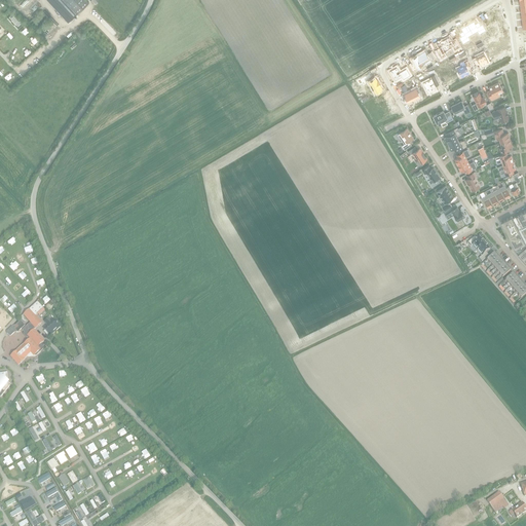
[(64,0),(48,0),(68,22),(77,13),(64,0)]
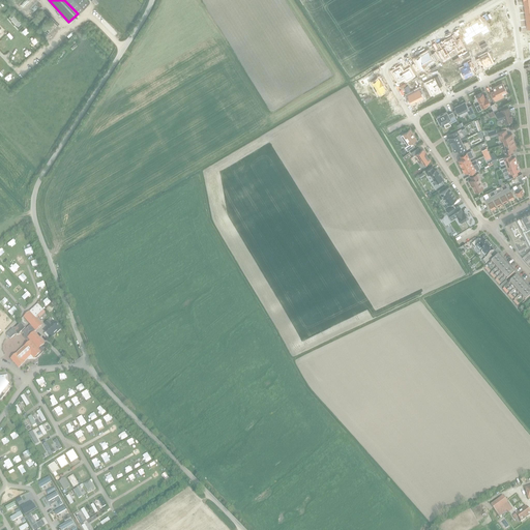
[(64,0),(78,13),(90,2),(87,0),(64,0)]
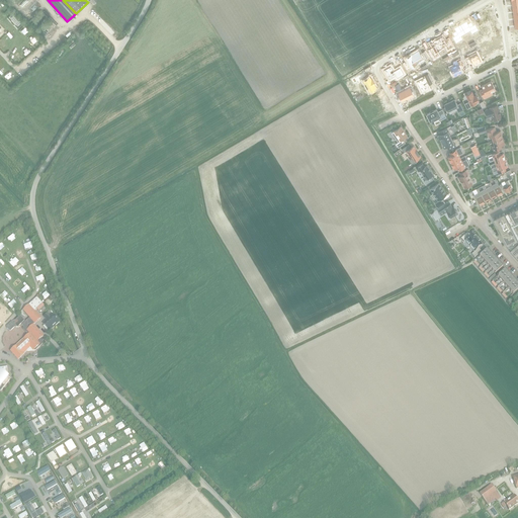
[(482,17),(477,19),(481,26),(493,20),(487,9),(480,13),(482,17)]
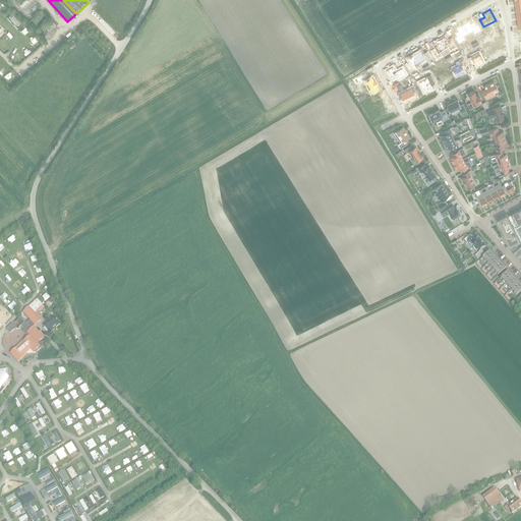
[(468,35),(473,32),(474,35),(481,31),(477,24),(475,25),(473,22),(470,24),(469,21),(463,25),(468,35)]
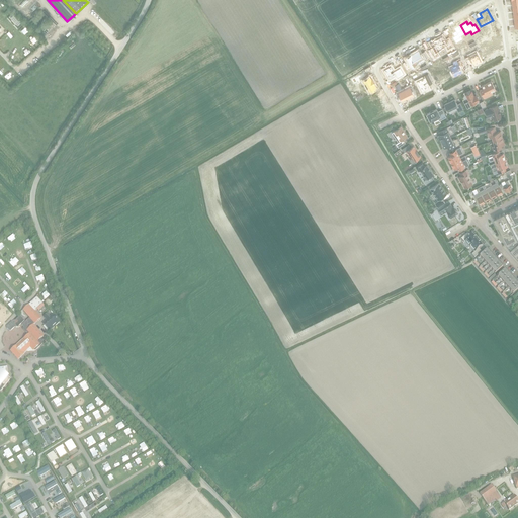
[(452,37),(456,44),(462,39),(460,36),(465,34),(460,25),(454,28),(455,31),(452,33),(454,36),(452,37)]
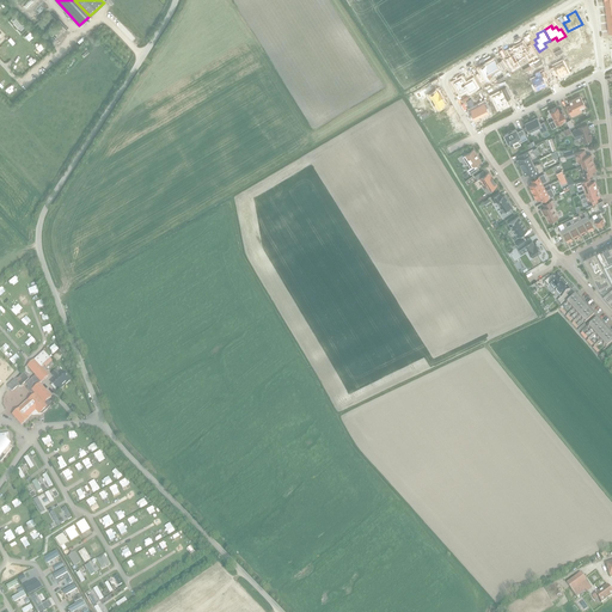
[(522,43),(515,47),(521,57),(526,54),(528,59),(534,56),(530,47),(526,49),(522,43)]
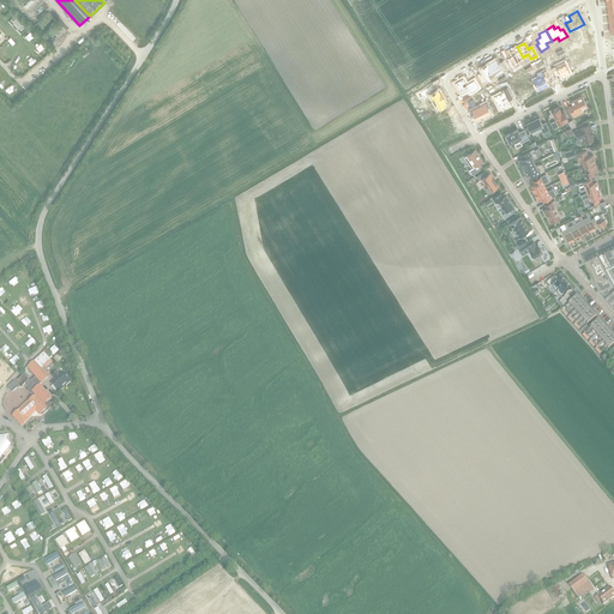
[(513,58),(510,60),(515,68),(519,66),(517,61),(523,58),(517,47),(510,50),(513,58)]
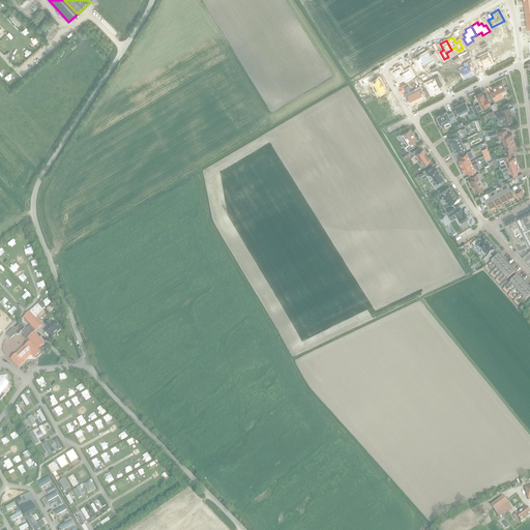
[(496,49),(495,49),(499,57),(511,52),(507,43),(499,47),(498,43),(494,46),(496,49)]
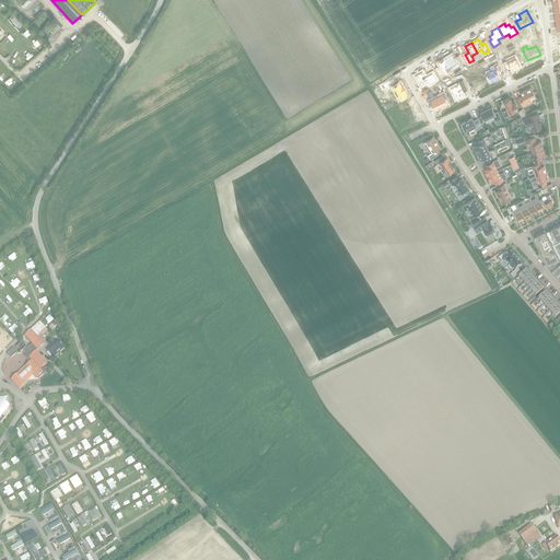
[(452,54),(445,58),(452,68),(464,61),(459,54),(454,57),(452,54)]
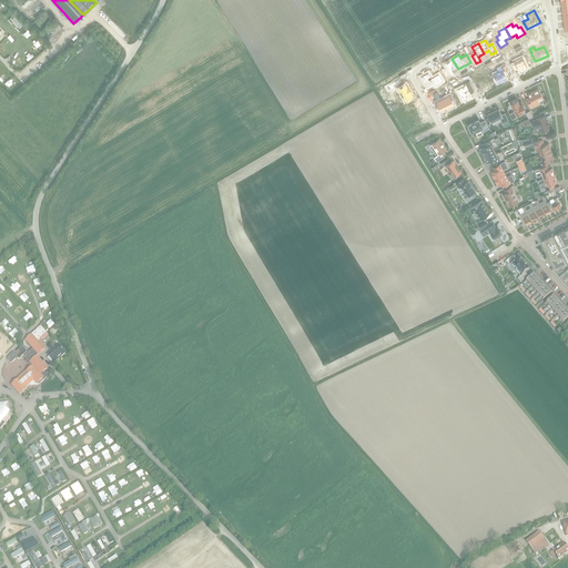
[(523,57),(509,62),(514,70),(518,68),(519,71),(528,67),(523,57)]
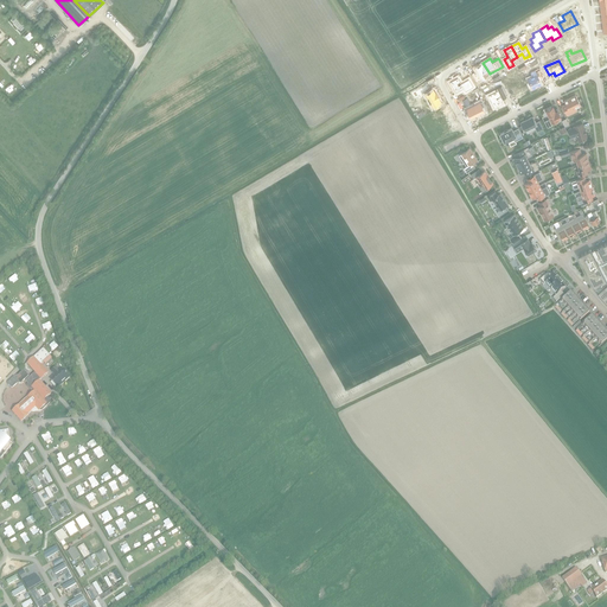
[(477,71),(472,74),(477,82),(490,74),(483,63),(475,66),(477,71)]
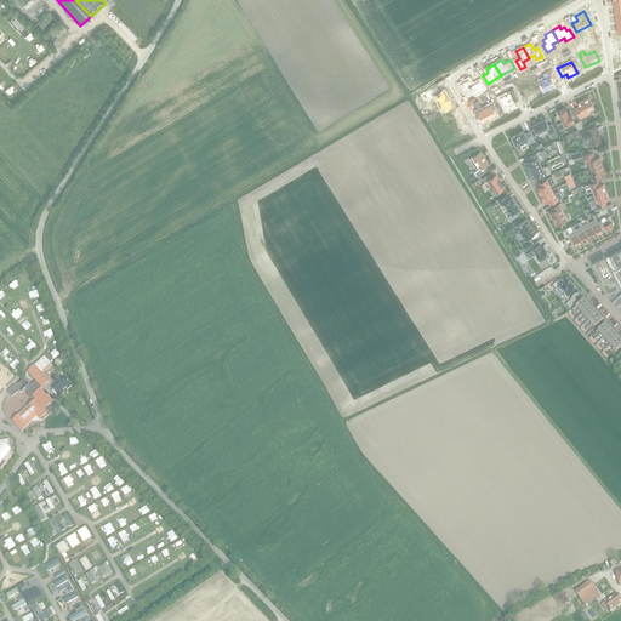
[(545,78),(540,80),(545,90),(554,85),(552,81),(557,79),(552,69),(542,74),(545,78)]
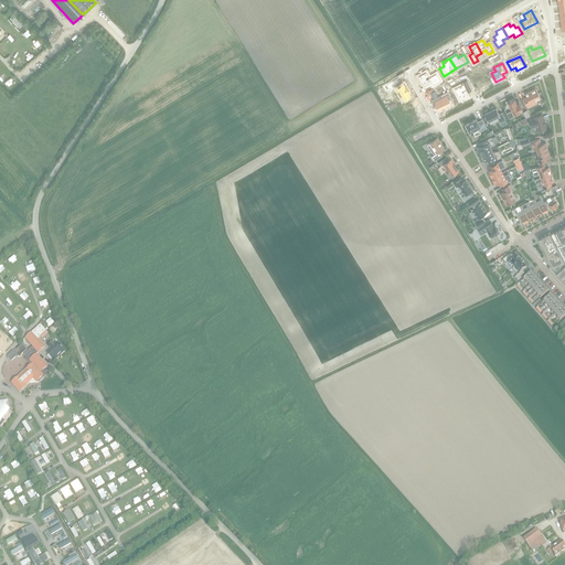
[(426,72),(419,76),(425,86),(432,82),(433,84),(440,81),(436,74),(429,77),(426,72)]
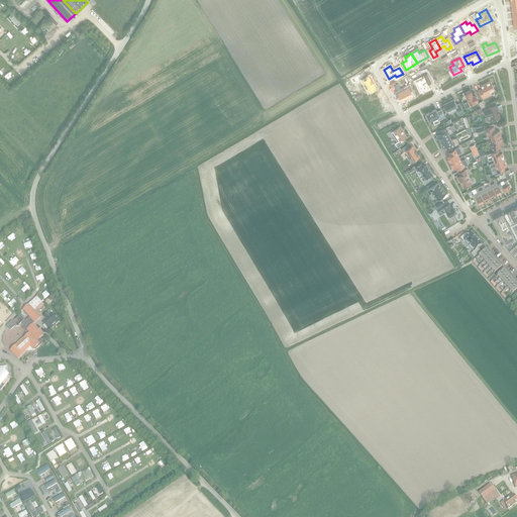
[(432,70),(428,72),(433,81),(437,79),(439,81),(446,78),(442,69),(433,73),(432,70)]
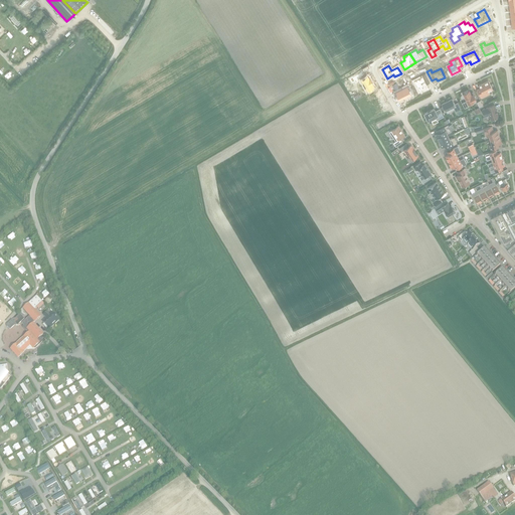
[(362,71),(350,79),(353,84),(361,80),(367,91),(374,87),(372,82),(373,82),(370,78),(368,75),(364,77),(363,75),(364,75),(362,71)]
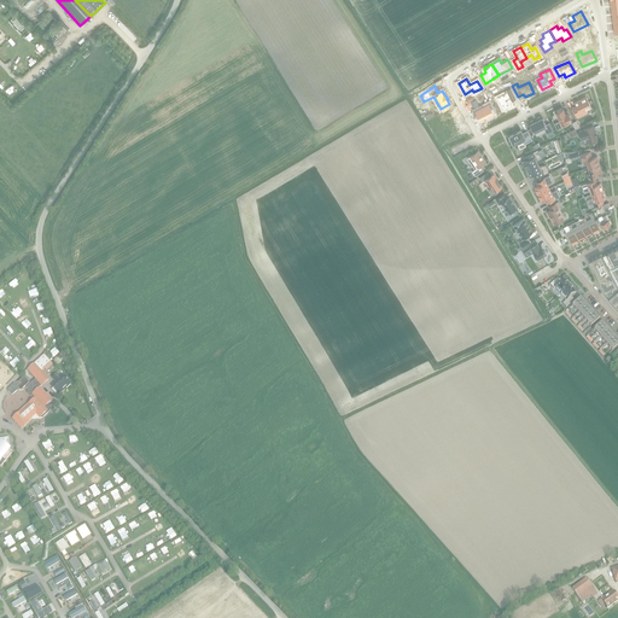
[(507,92),(497,97),(503,109),(512,104),(509,101),(516,98),(511,87),(506,89),(507,92)]
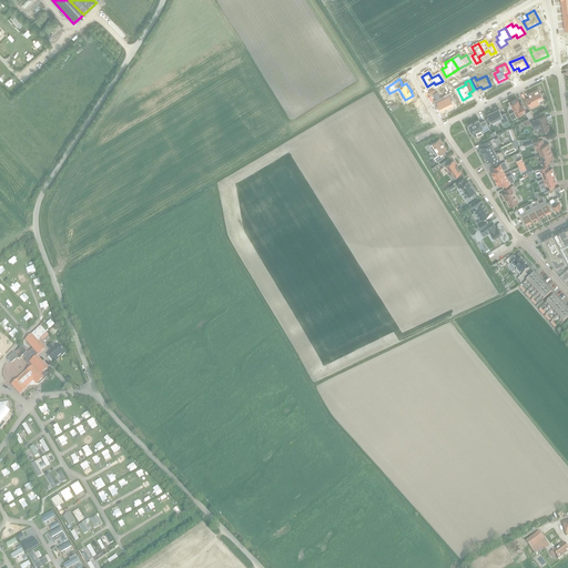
[(526,99),(530,108),(537,104),(535,102),(544,99),(538,89),(528,94),(529,97),(526,99)]
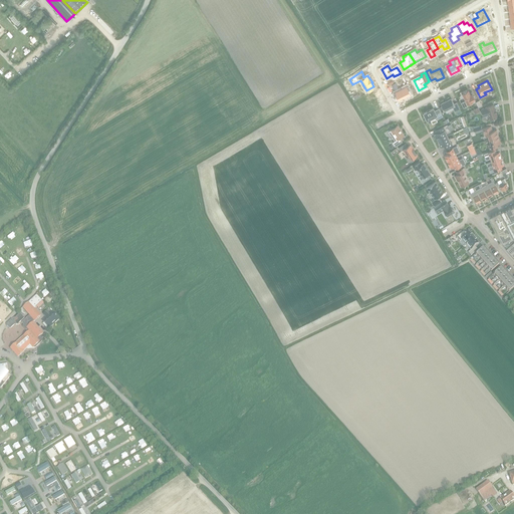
[(395,92),(399,100),(411,94),(407,86),(395,92)]
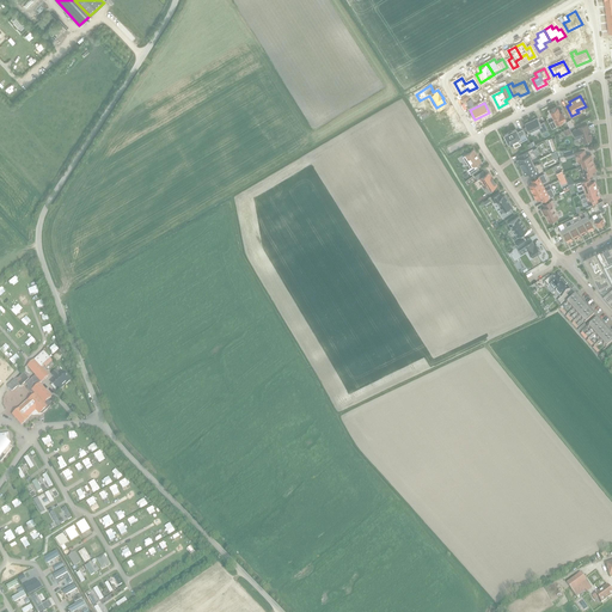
[(440,110),(432,114),(436,122),(444,117),(445,120),(445,121),(451,132),(460,127),(453,115),(450,116),(445,108),(440,111),(440,110)]
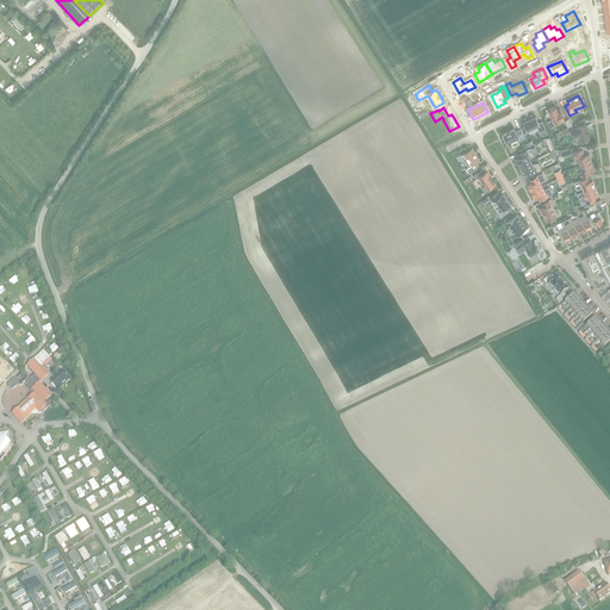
[(561,119),(564,118),(560,111),(558,112),(555,107),(548,111),(553,119),(552,120),(552,119),(547,122),(551,129),(554,126),(553,123),(554,122),(554,123),(561,119)]
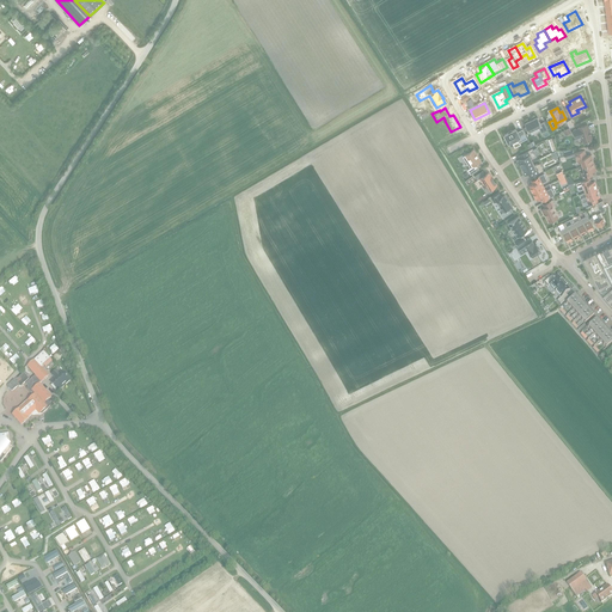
[(544,121),(540,123),(537,117),(532,120),(530,121),(525,123),(528,133),(538,128),(540,132),(548,129),(544,121)]
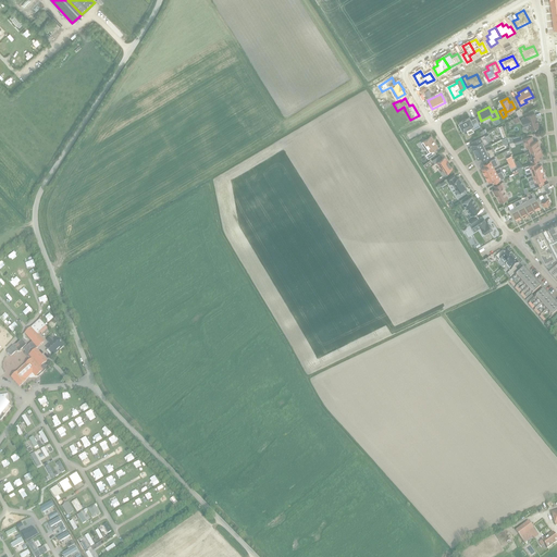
[(536,119),(534,113),(527,115),(527,116),(521,119),(523,125),(529,124),(531,130),(539,127),(537,122),(536,119)]
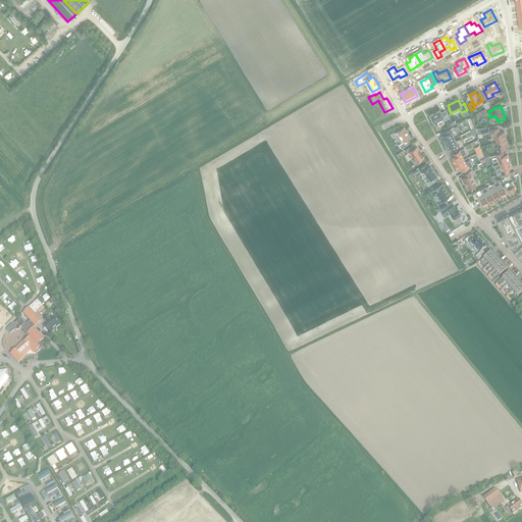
[(439,110),(430,115),(433,122),(441,118),(442,121),(449,118),(446,111),(441,113),(439,110)]
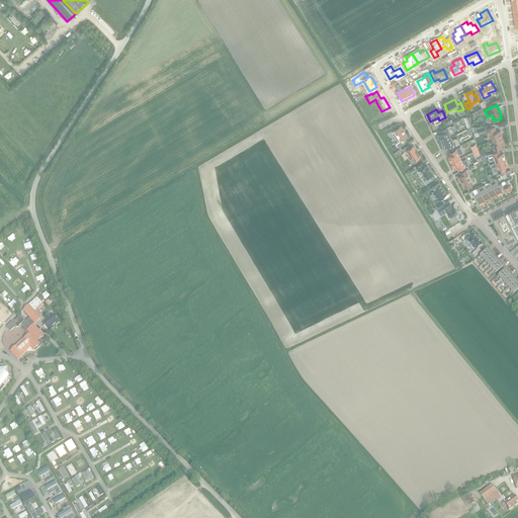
[(403,139),(408,136),(401,125),(392,132),(398,142),(396,143),(399,147),(406,143),(403,139)]
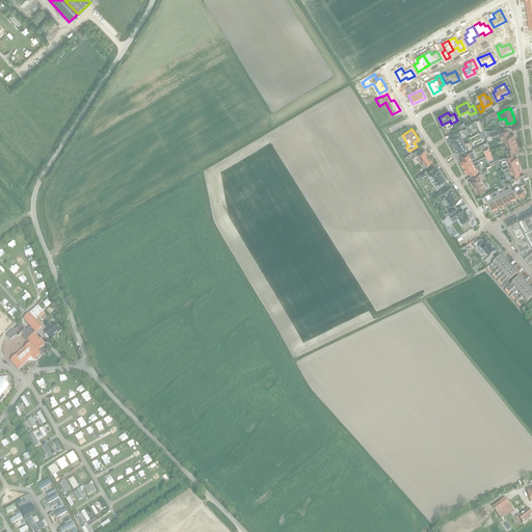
[(450,139),(449,139),(449,140),(451,143),(452,142),(453,145),(460,141),(459,139),(466,135),(462,129),(455,132),(457,135),(450,139)]
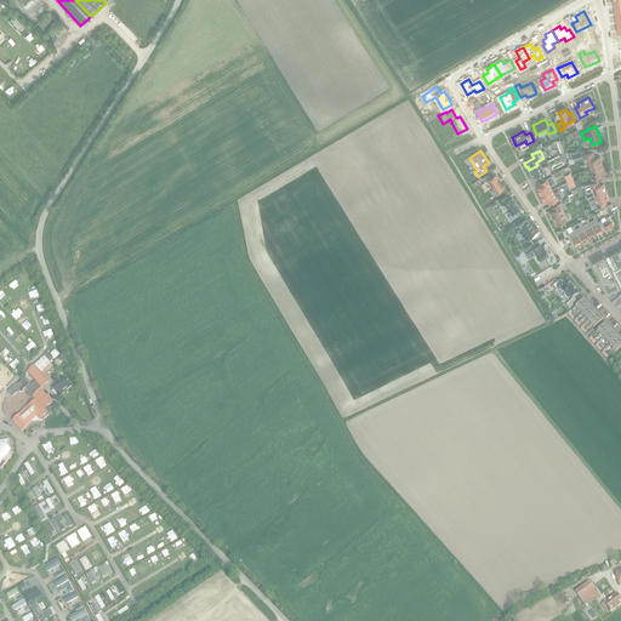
[(591,169),(602,164),(599,157),(594,158),(593,152),(584,155),(586,165),(590,164),(591,169)]
